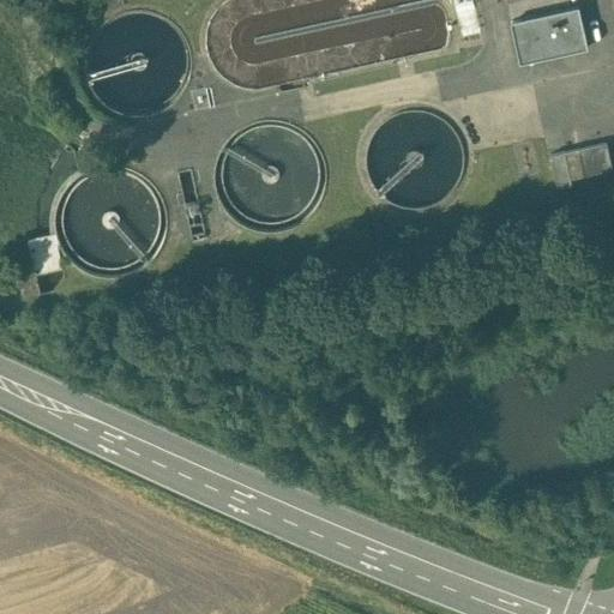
[(577,7),(510,22),(518,62),(587,48),(577,7)]
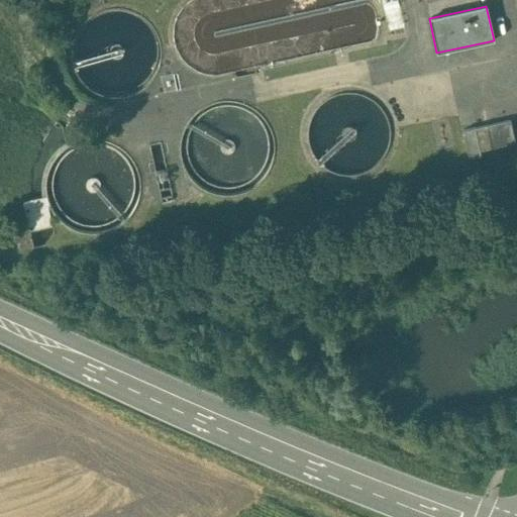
[(509,120),(486,125),(491,147),(514,142),(509,120)]
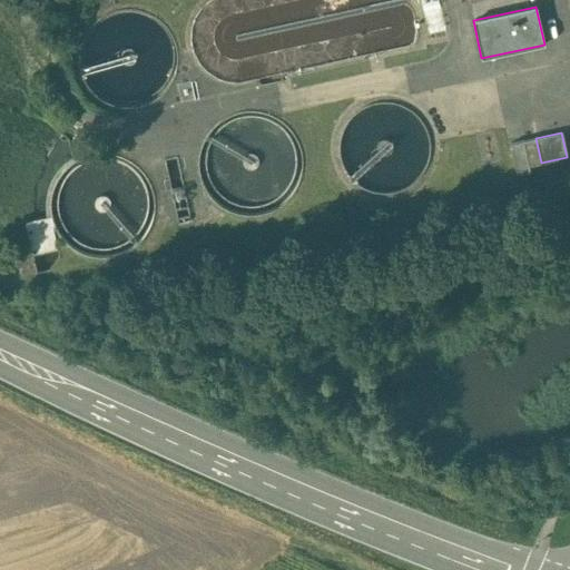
[(536,138),(523,140),(528,166),(541,163),(536,138)]
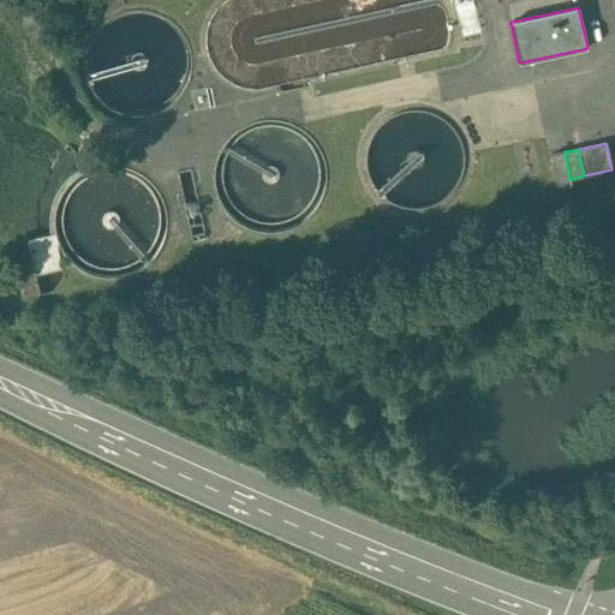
[(565,151),(550,155),(556,187),(571,185),(569,179),(565,151)]
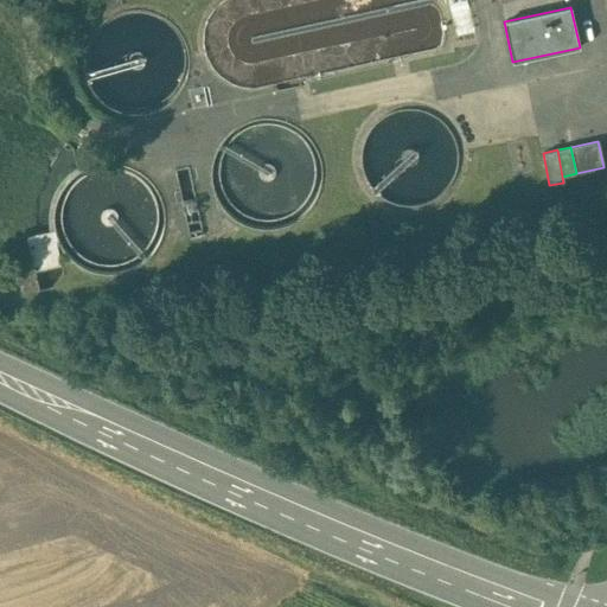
[(56,228),(27,234),(36,268),(63,262),(56,228)]
